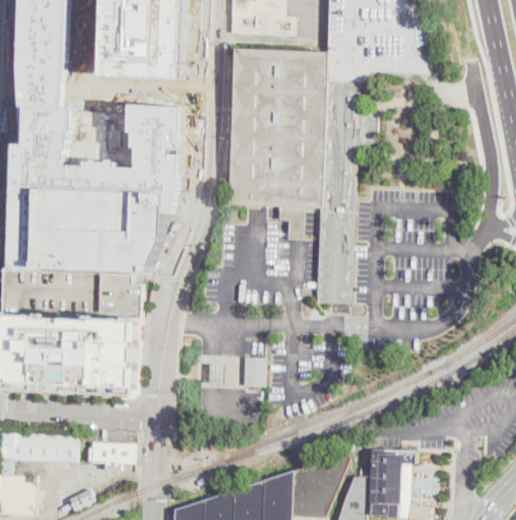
[(16,0),(14,60),(81,62),(82,0),(16,0)]
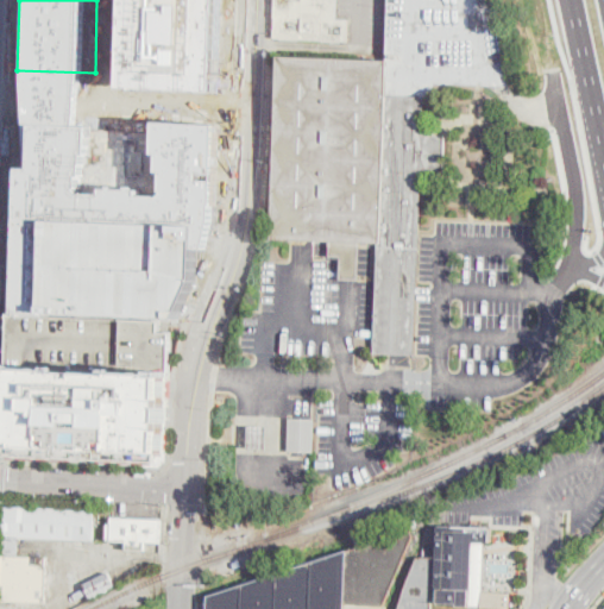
[(124,0),(218,0),(215,89),(119,86),(124,0)]
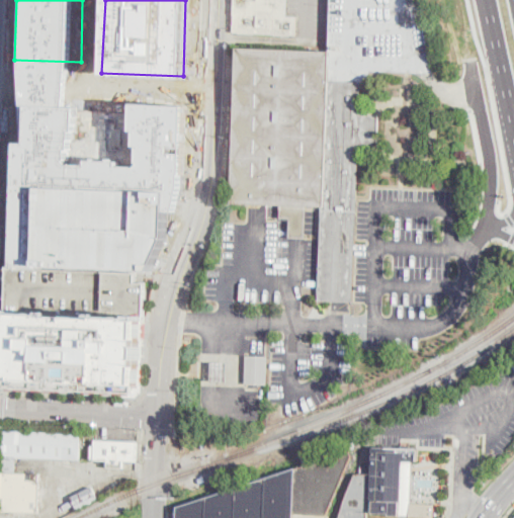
[(283,0),(283,16),(293,17),(292,35),(230,32),(231,0),(283,0)]
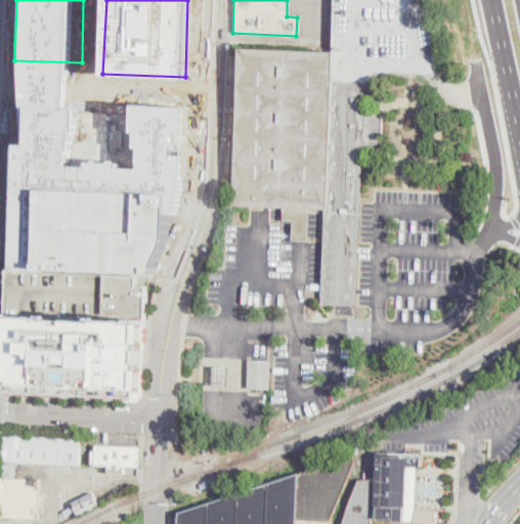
[(331,0),(422,0),(434,74),(331,67),(331,0)]
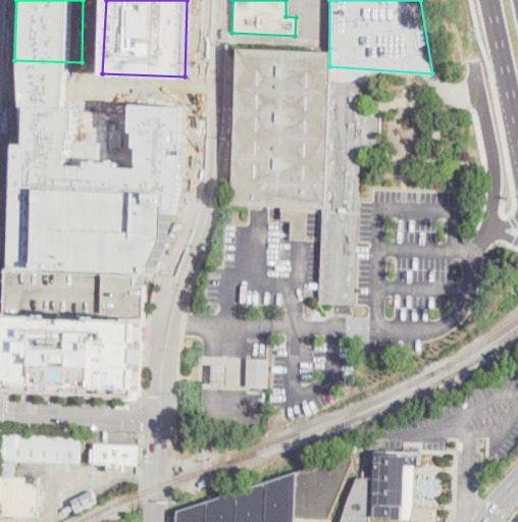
[(352,305),(317,303),(320,208),(229,205),(236,49),(327,53),(327,82),(361,84),(361,85),(360,110),(377,119),(376,143),(358,146),(352,305)]
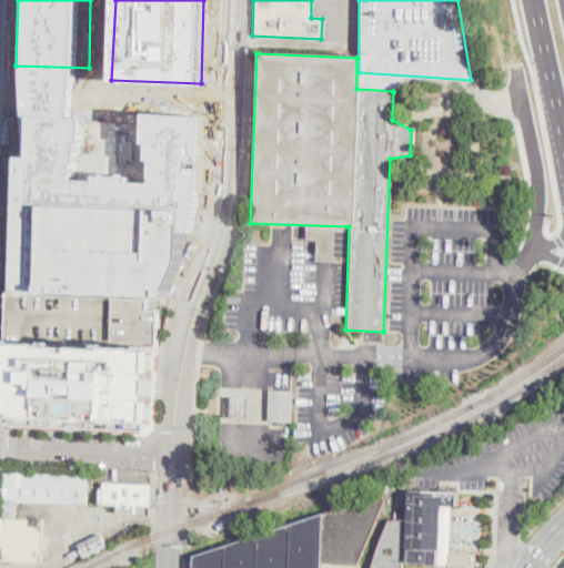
[(4,288),(13,107),(16,66),(89,68),(89,109),(88,121),(199,128),(194,204),(38,202),(36,288),(4,288)]
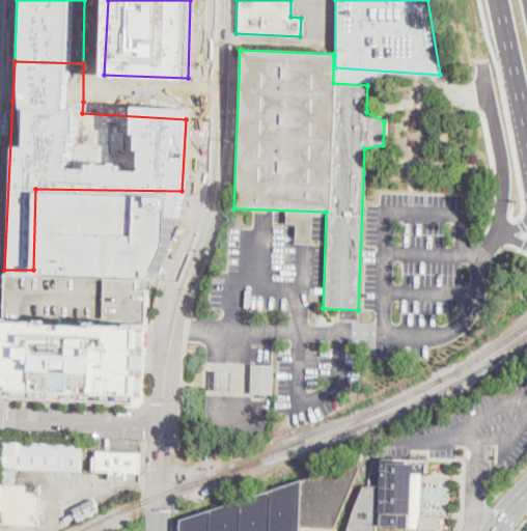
[(36,190),(35,272),(150,275),(167,235),(168,194),(36,190)]
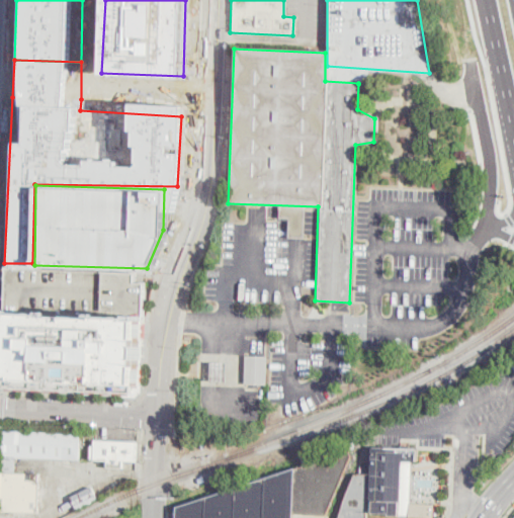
[(2,386),(4,310),(5,267),(133,270),(132,281),(142,281),(140,317),(136,383),(127,383),(129,392),(2,386)]
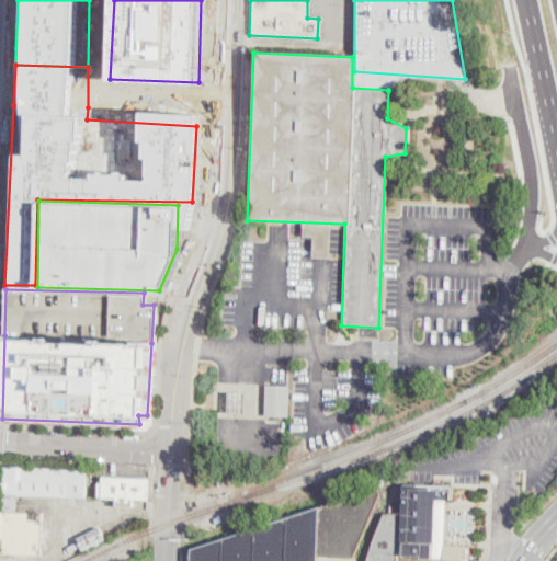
[(286,387),(285,416),(261,415),(263,386),(286,387)]
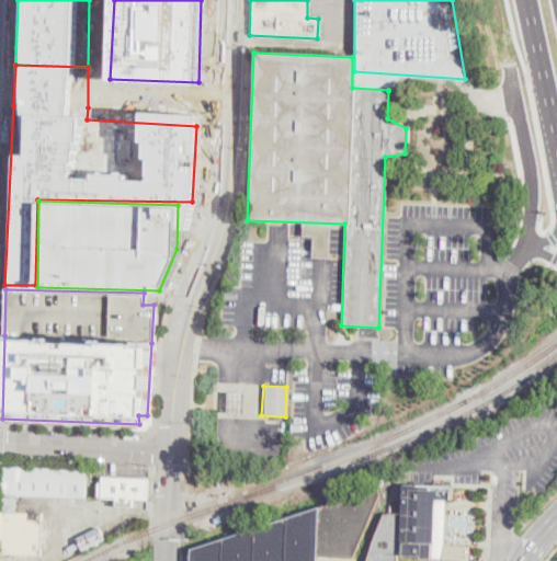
[(242,391),(241,412),(225,412),(226,390),(242,391)]
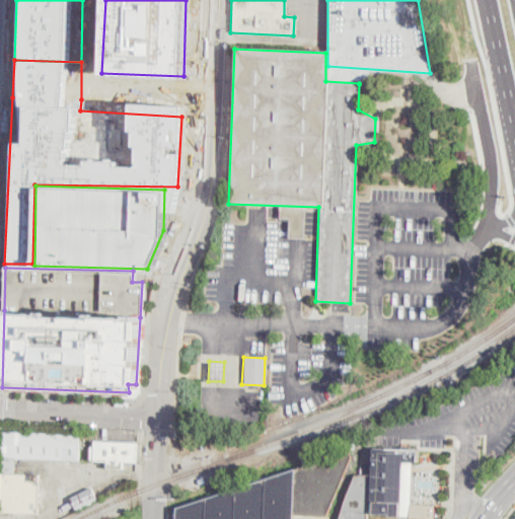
[(88,447),(92,447),(92,441),(134,443),(134,462),(120,462),(120,469),(104,468),(104,464),(95,464),(95,461),(91,461),(91,460),(88,460),(88,453),(77,452),(77,460),(12,458),(12,474),(37,475),(37,486),(42,486),(41,505),(37,505),(35,515),(27,514),(27,518),(1,518),(1,513),(0,513),(0,432),(89,435),(88,447)]
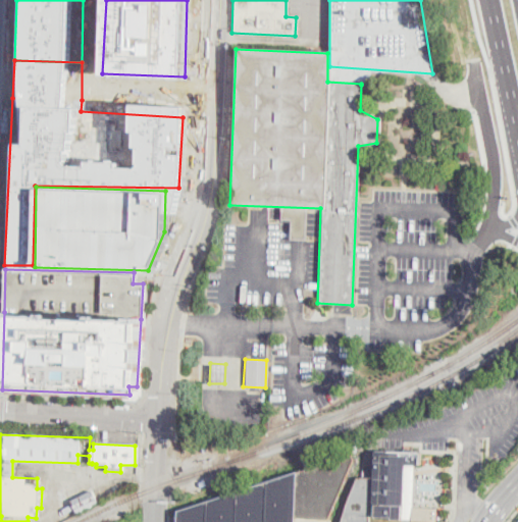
[(417,466),(403,465),(402,506),(400,506),(400,520),(389,520),(389,518),(371,517),(372,505),(370,505),(372,451),(418,452),(417,466)]
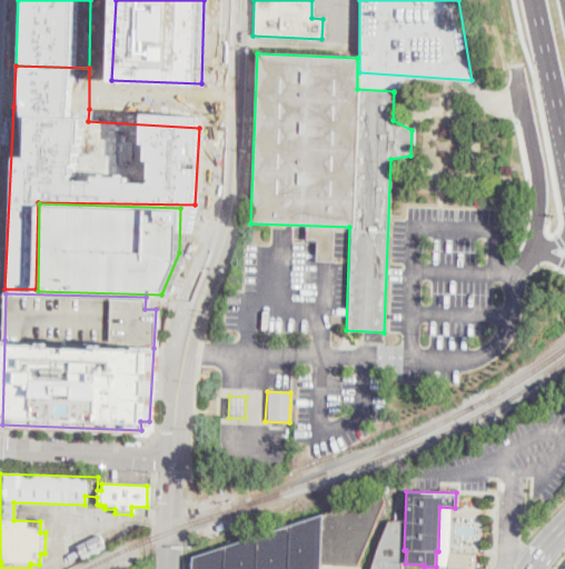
[(356,566),(355,568),(190,568),(191,557),(380,495),(383,502),(356,566)]
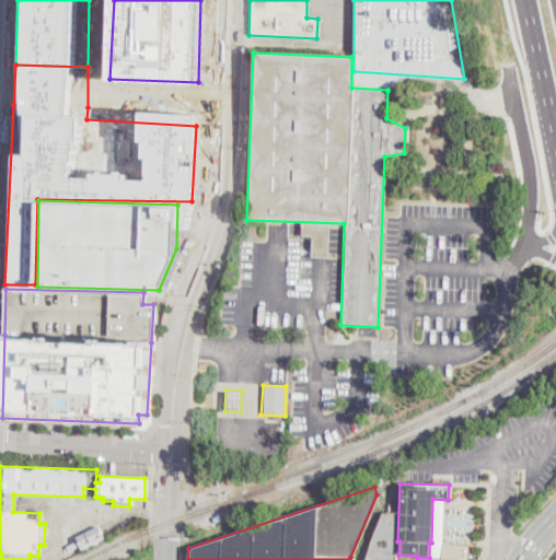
[(461,489),(461,500),(450,499),(451,489),(461,489)]
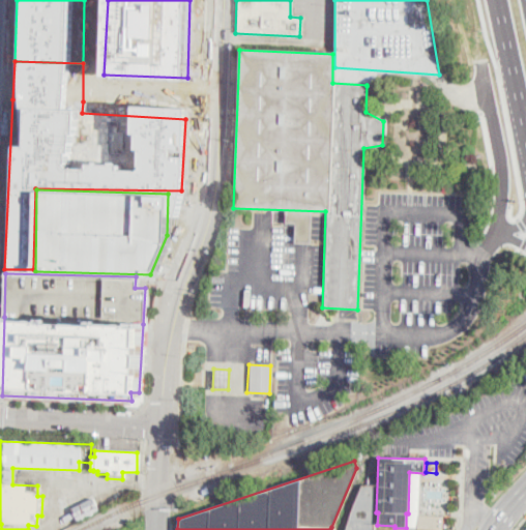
[(344,529),(350,509),(360,486),(374,486),(372,529),(344,529)]
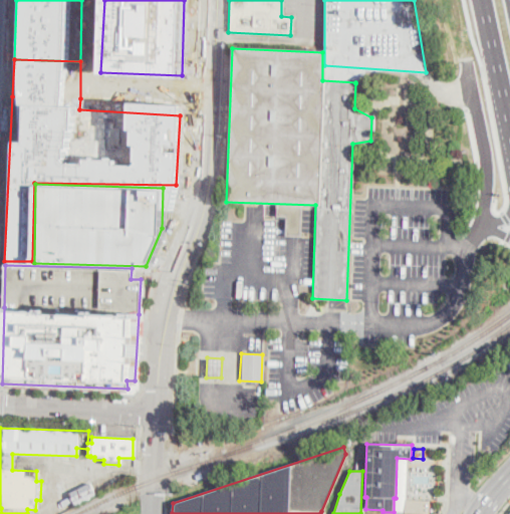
[(94,496),(73,506),(66,493),(88,483),(94,496)]
